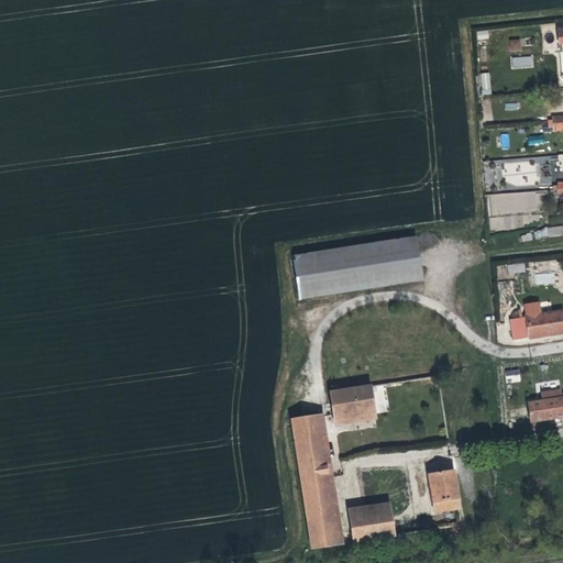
[(488,30),(477,31),(477,40),(488,39),(488,30)]
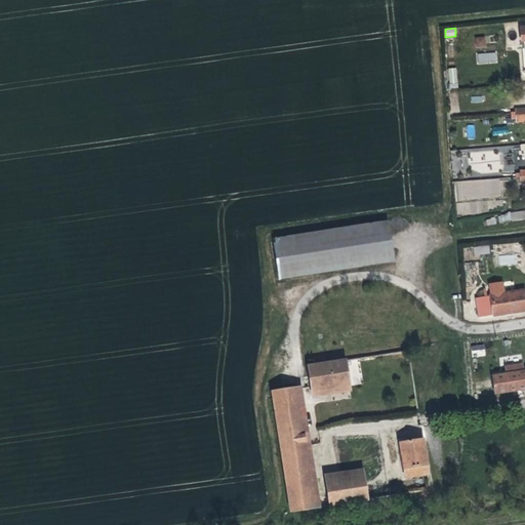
[(485,36),(476,37),(476,47),(485,47),(485,36)]
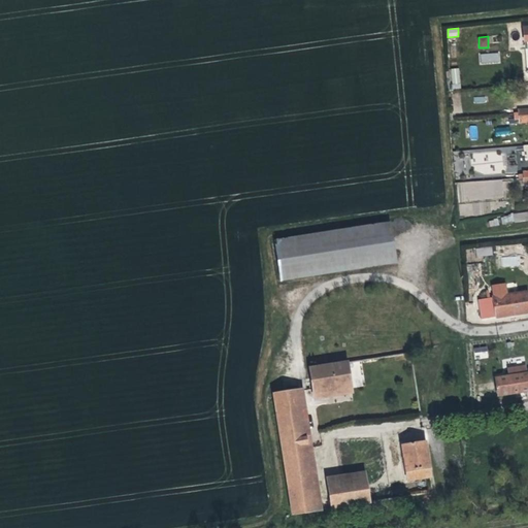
[(527,48),(527,41),(515,43),(515,46),(509,47),(509,52),(527,48)]
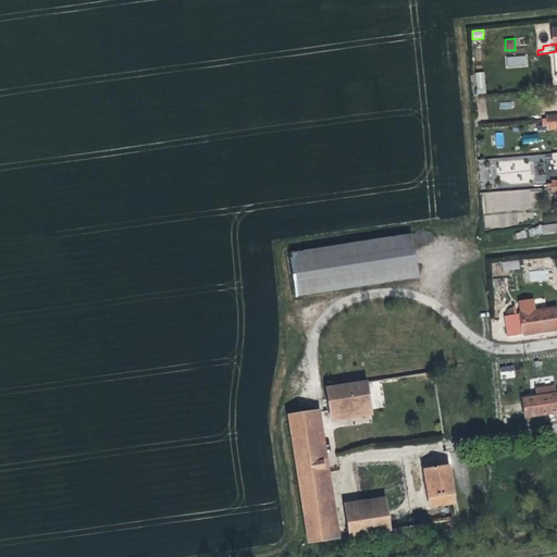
[(556,58),(556,51),(537,54),(537,58),(544,57),(544,60),(556,58)]
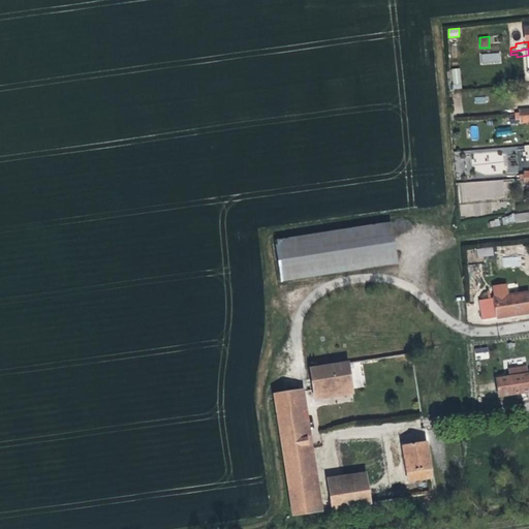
[(501,53),(480,54),(480,64),(501,63),(501,53)]
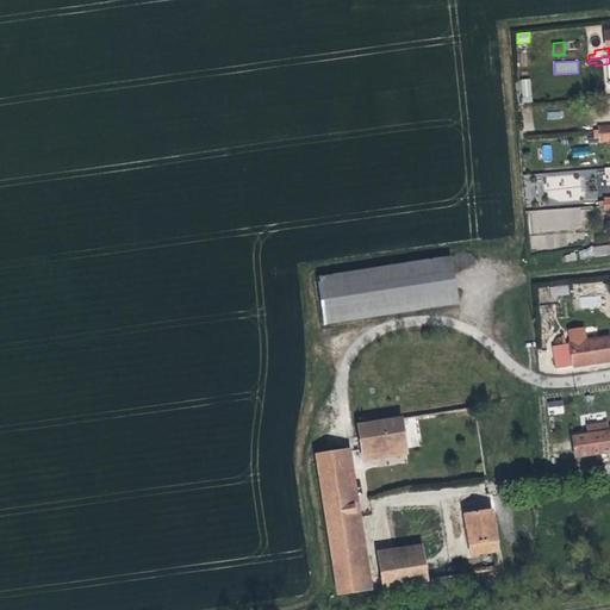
[(530,78),(520,79),(521,103),(533,103),(530,78)]
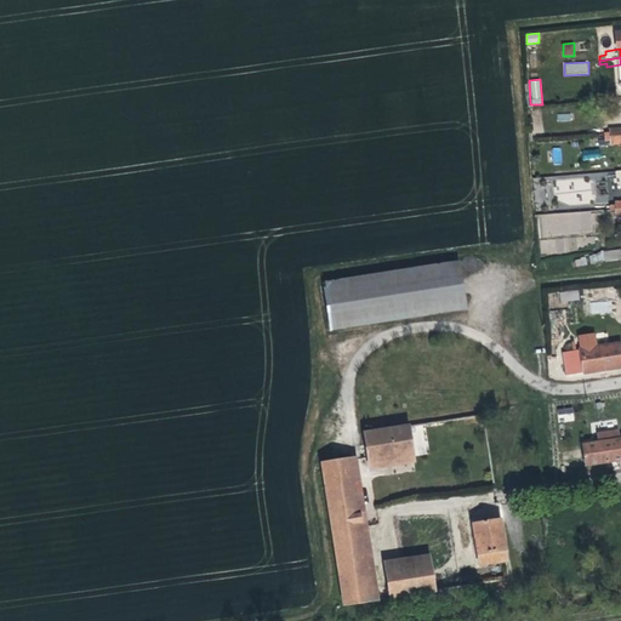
[(605,132),(620,130),(620,123),(611,125),(613,127),(605,129),(605,132)]
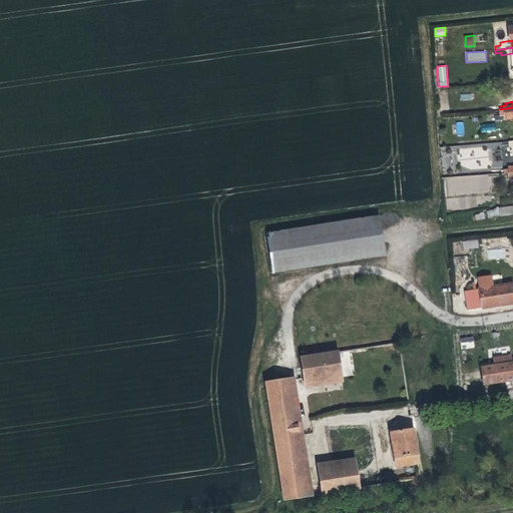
[(464,135),(464,122),(456,122),(457,136),(464,135)]
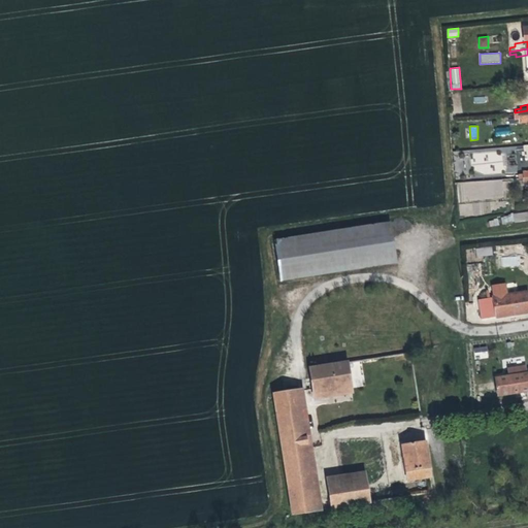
[(495,129),(496,136),(508,134),(507,128),(495,129)]
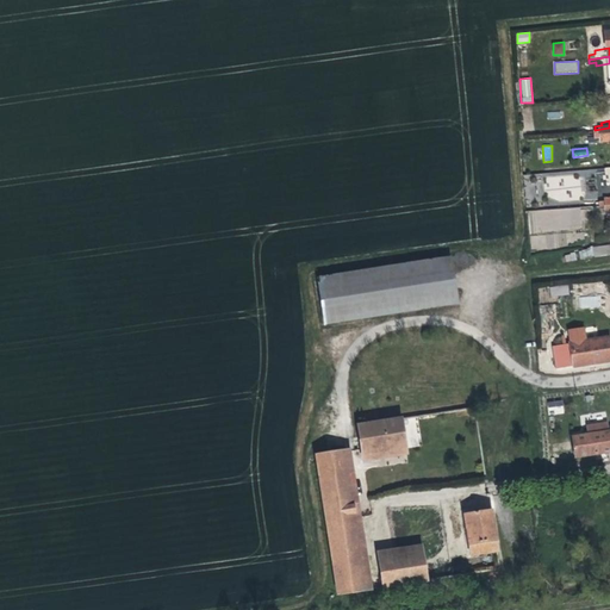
[(546,175),(546,203),(580,203),(580,174),(546,175)]
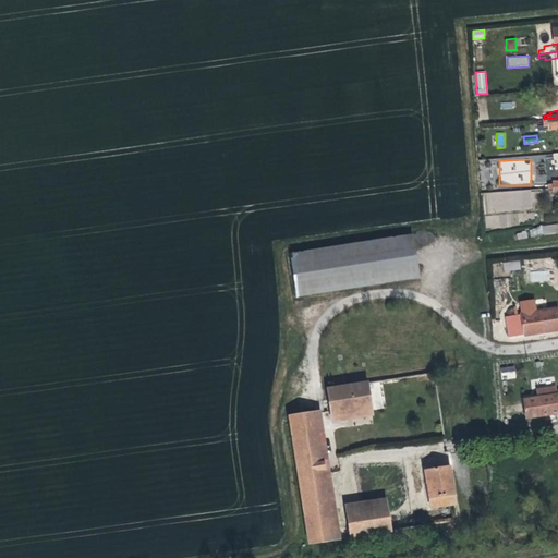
[(520,211),(533,210),(532,190),(483,192),(485,228),(521,226),(520,211)]
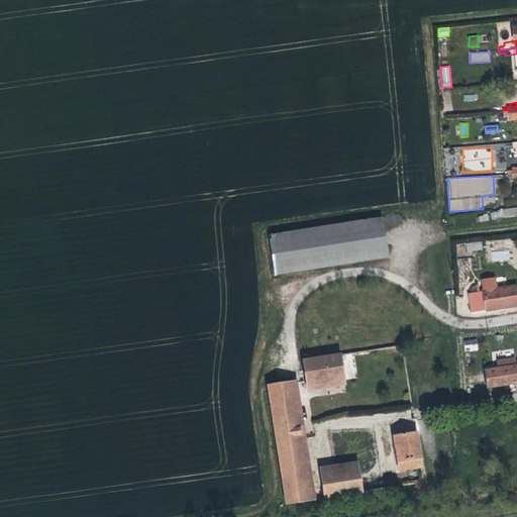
[(491,219),(516,215),(516,207),(490,212),(491,219)]
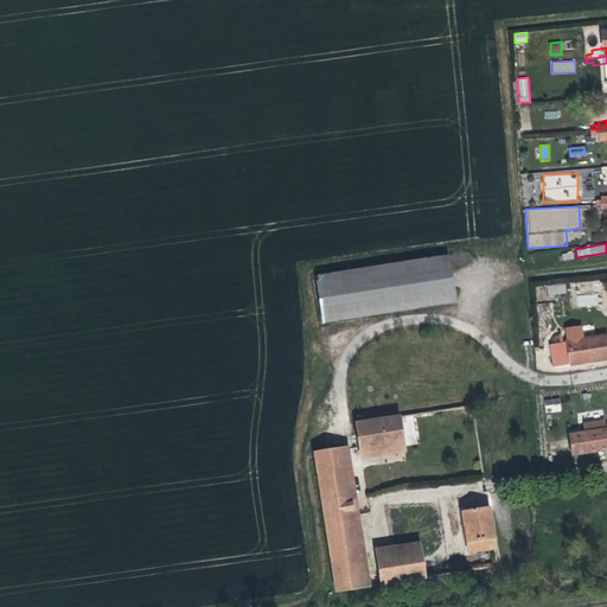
[(318,281),(326,327),(461,301),(452,254),(318,281)]
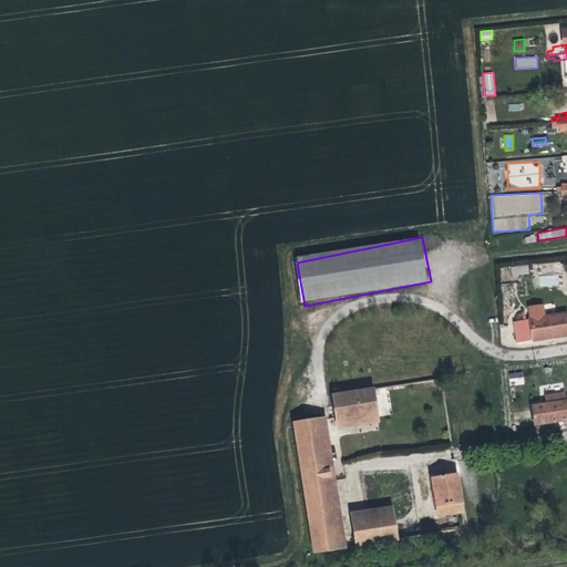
[(528,265),(511,267),(512,276),(529,274),(528,265)]
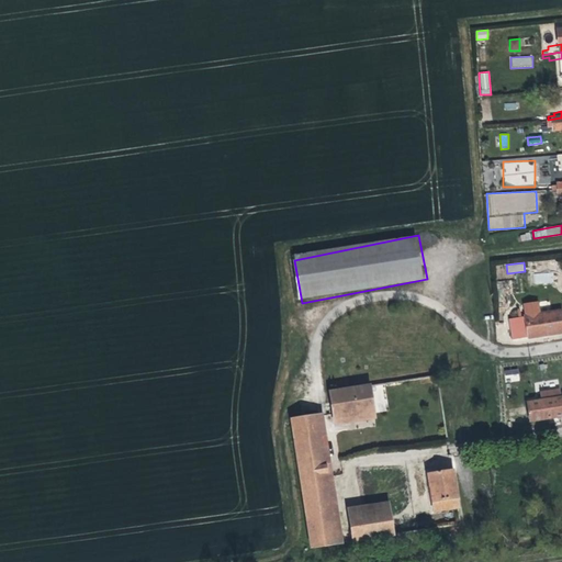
[(534,284),(553,283),(552,272),(534,273),(534,284)]
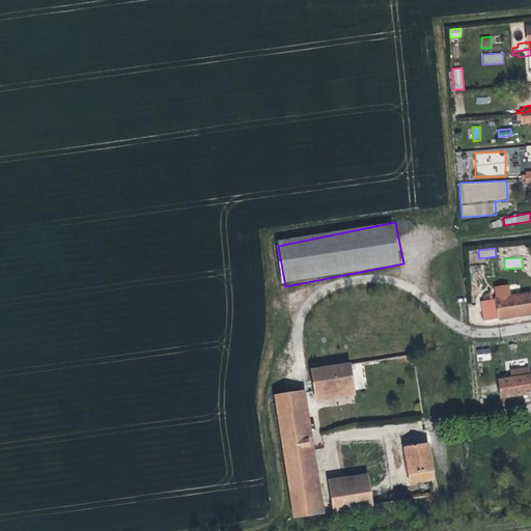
[(530,290),(515,294),(519,313),(530,310),(530,290)]
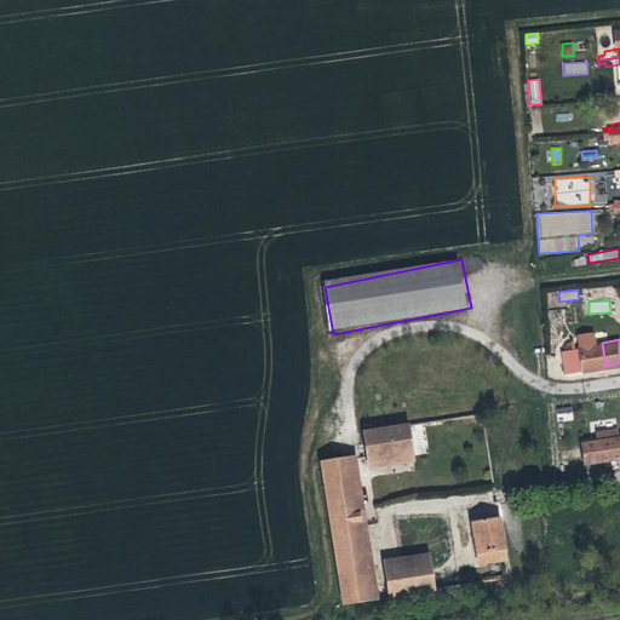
[(572,349),(575,371),(606,366),(602,343),(572,349)]
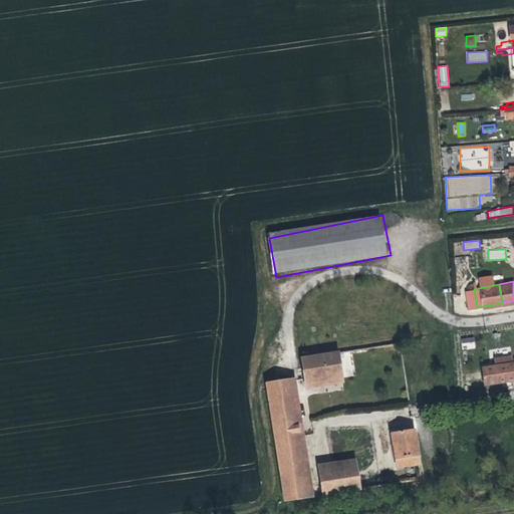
[(475,336),(461,337),(462,349),(476,349),(475,336)]
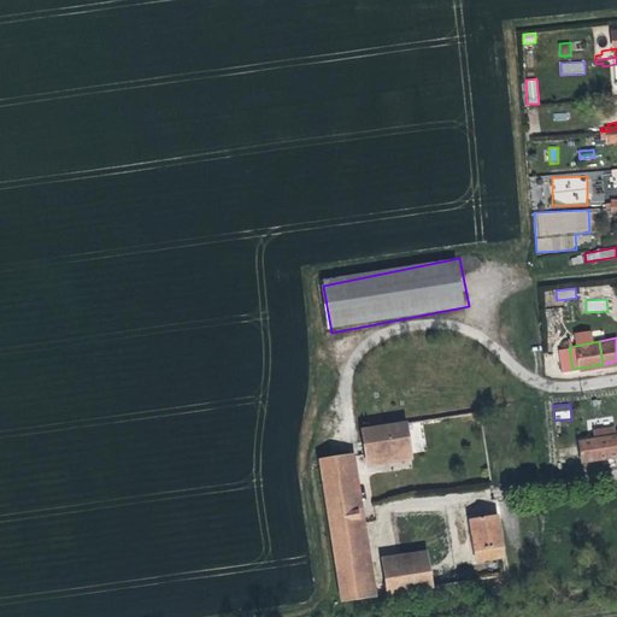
[(409,422),(368,429),(372,452),(374,463),(415,457),(409,422)]
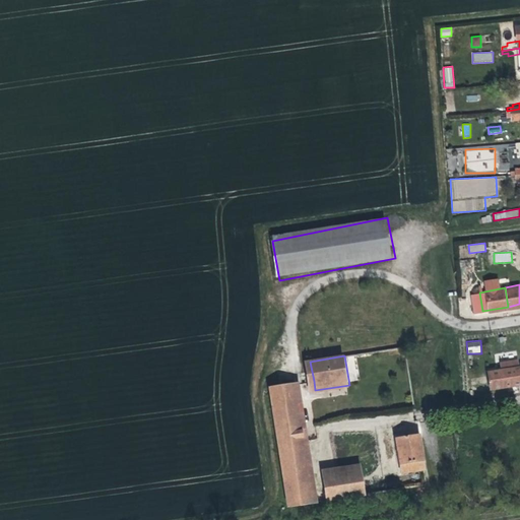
[(518,356),(509,358),(513,384),(519,382),(519,363),(519,364),(518,356)]
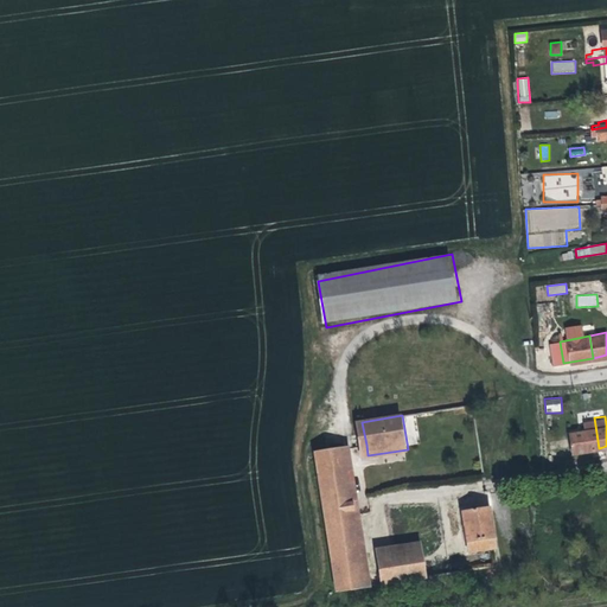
[(599,448),(594,417),(582,419),(583,427),(568,430),(572,452),(599,448)]
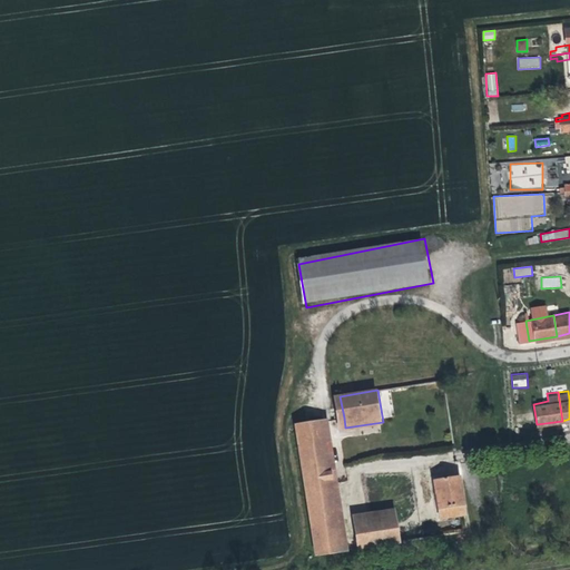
[(327,420),(301,424),(323,560),(349,556),(327,420)]
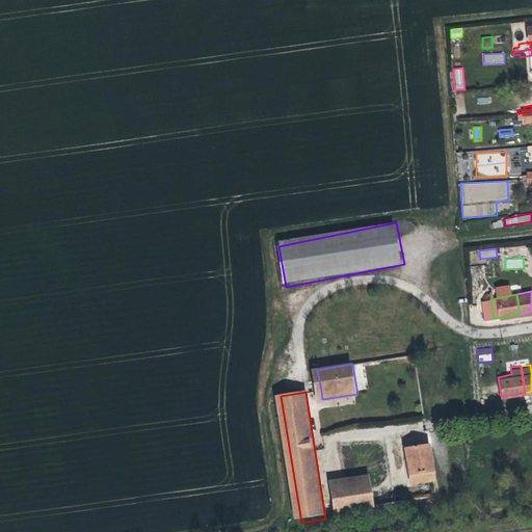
[(434,482),(428,447),(405,451),(411,486),(434,482)]
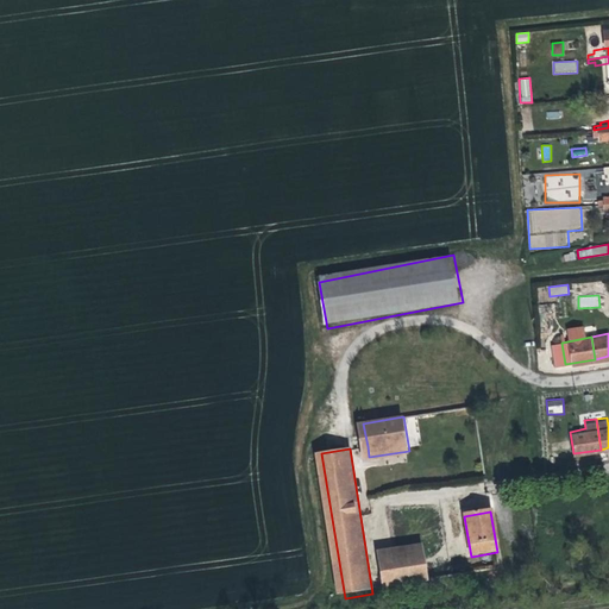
[(383,586),(428,578),(422,547),(377,556),(383,586)]
